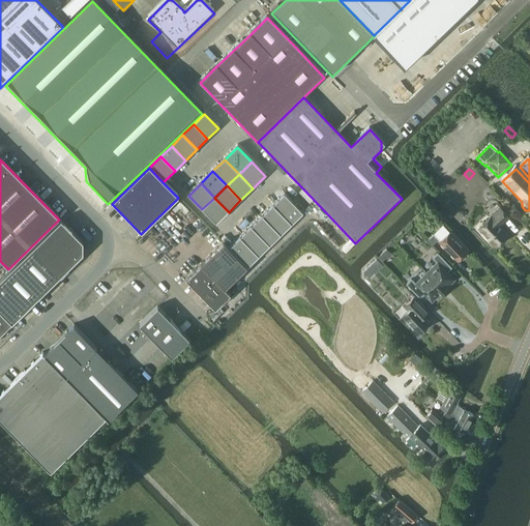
[(273,206),(292,226),(302,214),(285,196),(273,206)]
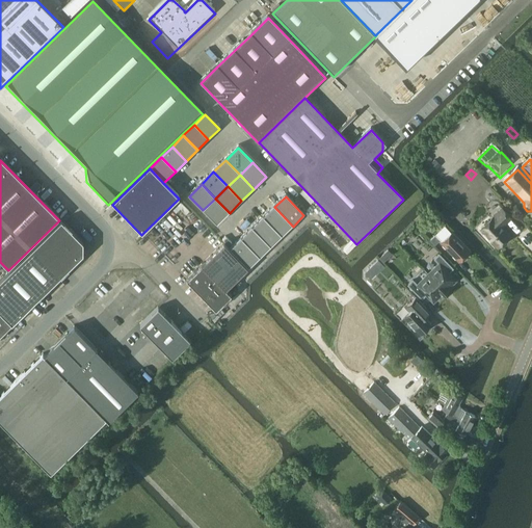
[(217,225),(230,213),(215,199),(203,210),(217,225)]
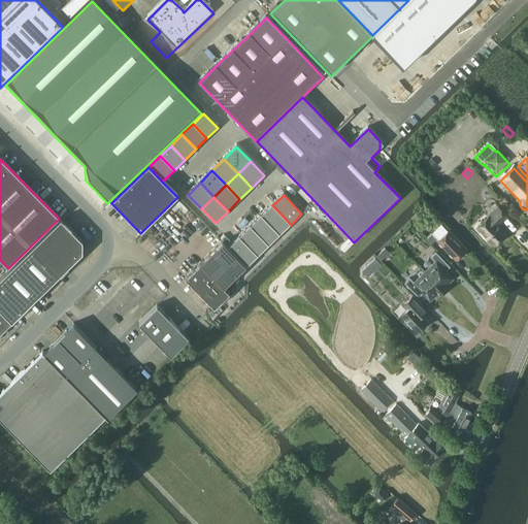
[(279,235),(291,225),(272,205),(261,217),(279,235)]
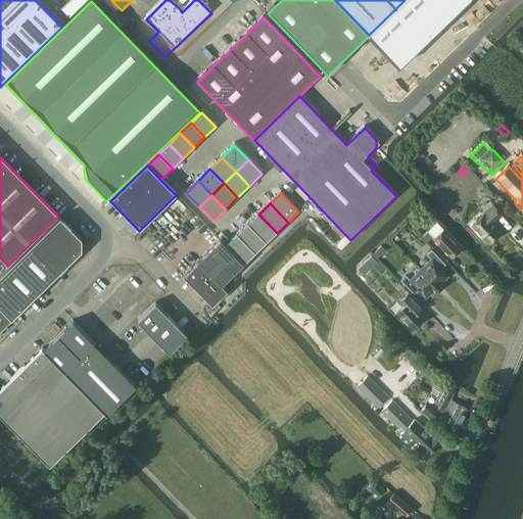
[(489,245),(501,234),(492,226),(502,217),(493,208),(473,228),(483,239),(483,241),(486,244),(487,243),(489,245)]
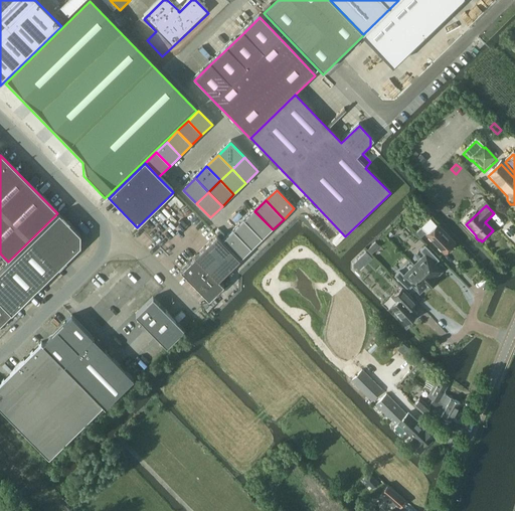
[(262,239),(273,229),(254,211),(244,221),(262,239)]
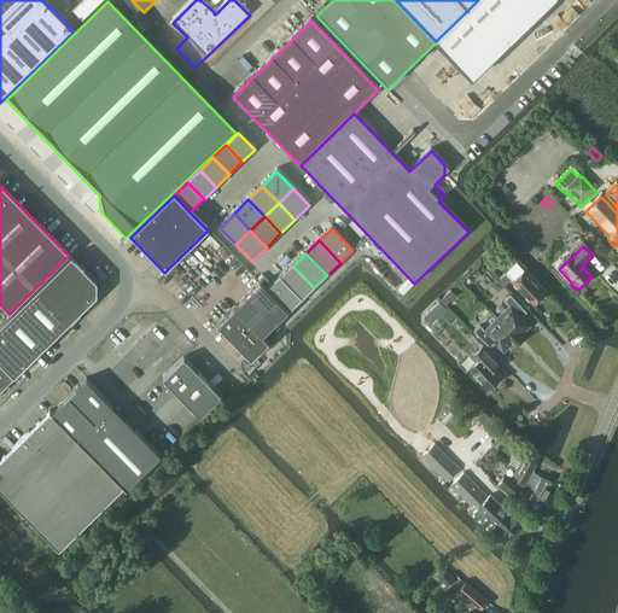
[(38,292),(69,325),(97,298),(97,284),(71,258),(38,292)]
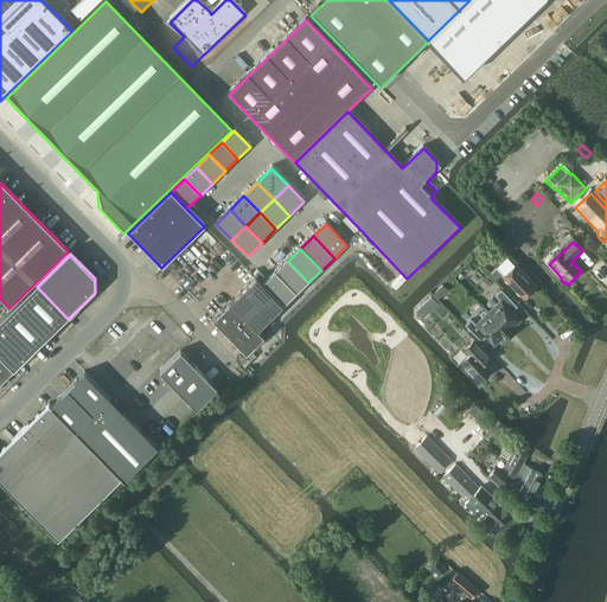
[(296,295),(308,282),(288,261),(275,273),(296,295)]
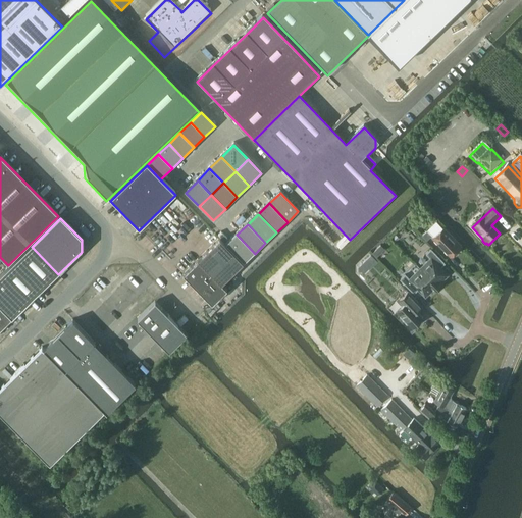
[(451,260),(462,249),(444,230),(432,241),(451,260)]
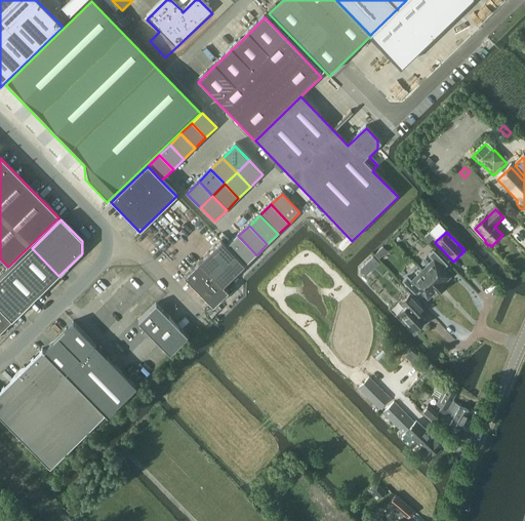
[(245,266),(256,255),(238,236),(227,247),(245,266)]
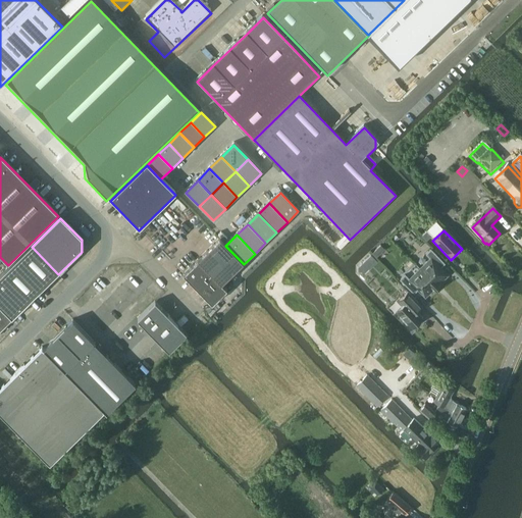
[(427,244),(432,239),(427,235),(422,239),(427,244)]
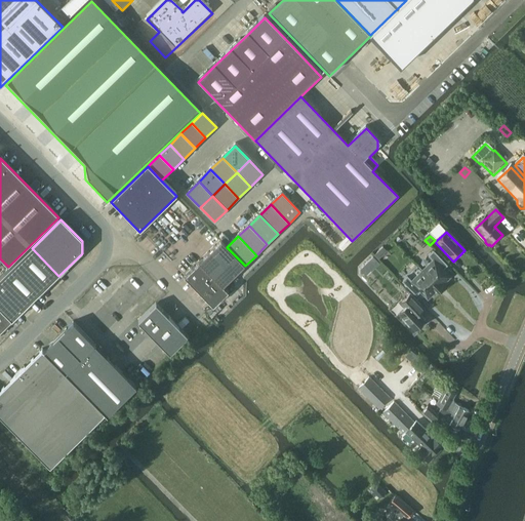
[(199,264),(185,278),(213,308),(228,293),(223,287),(244,267),(220,242),(199,264)]
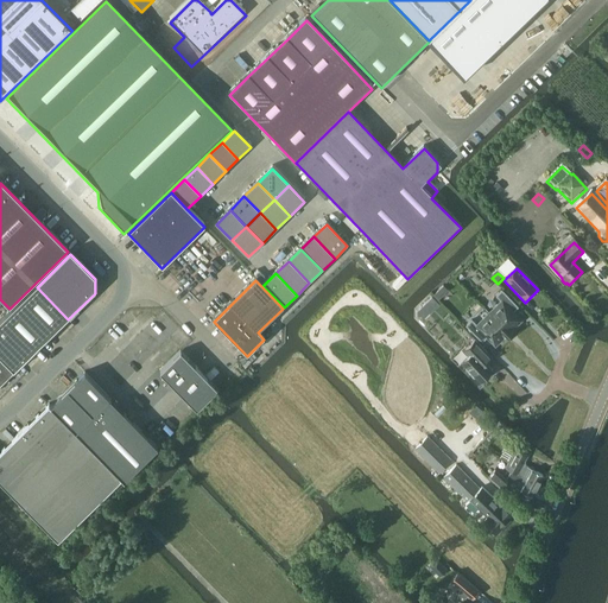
[(37,287),(0,322),(0,359),(13,373),(68,319),(37,287)]
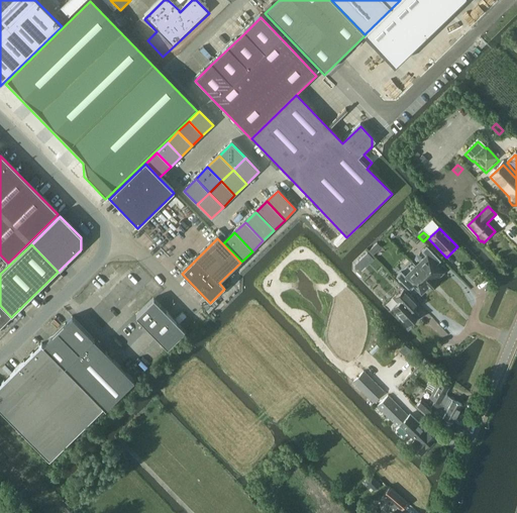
[(415,269),(434,288),(438,284),(436,283),(443,276),(436,269),(440,265),(426,250),(422,254),(425,259),(415,269)]
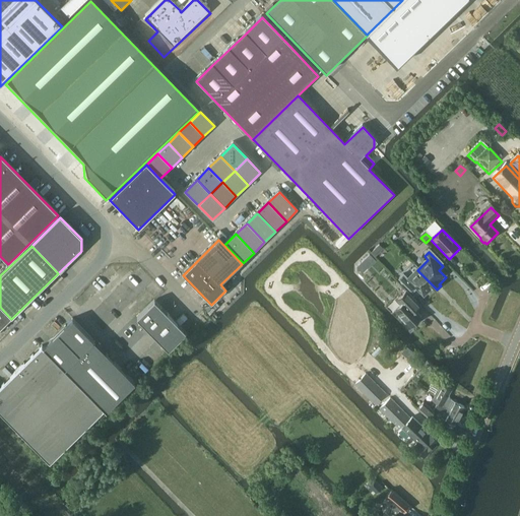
[(433,294),(437,289),(417,270),(407,280),(404,276),(398,281),(412,295),(416,291),(424,299),(431,292),(433,294)]
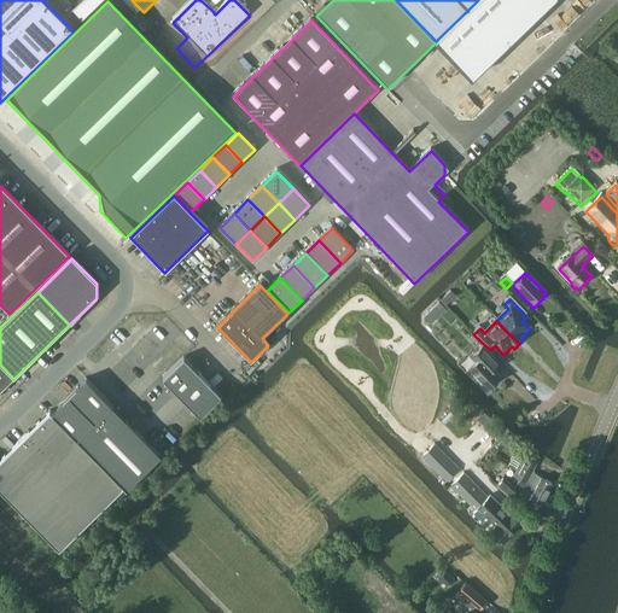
[(488,391),(501,379),(494,372),(500,366),(483,349),(472,360),(477,366),(470,372),(488,391)]
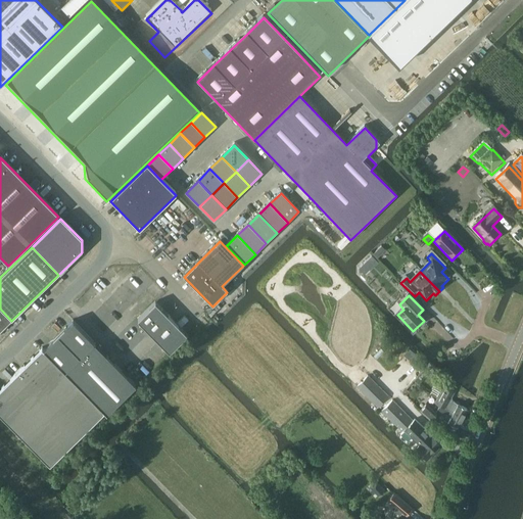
[(187,337),(155,305),(138,322),(170,355),(187,337)]
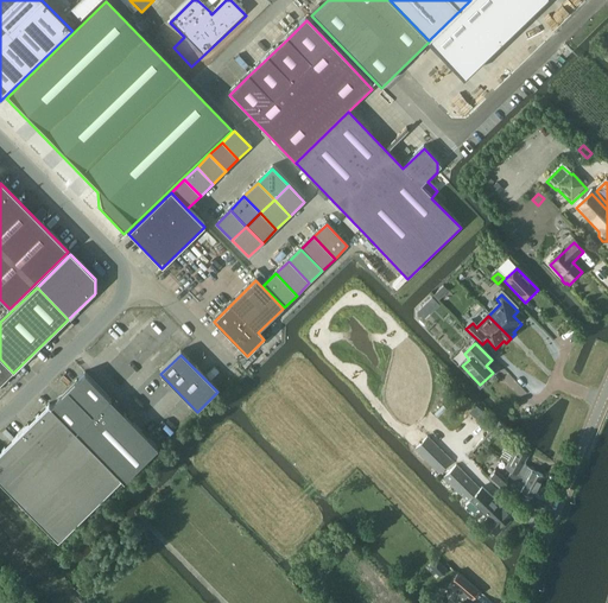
[(0,359),(0,386),(13,373),(0,359)]
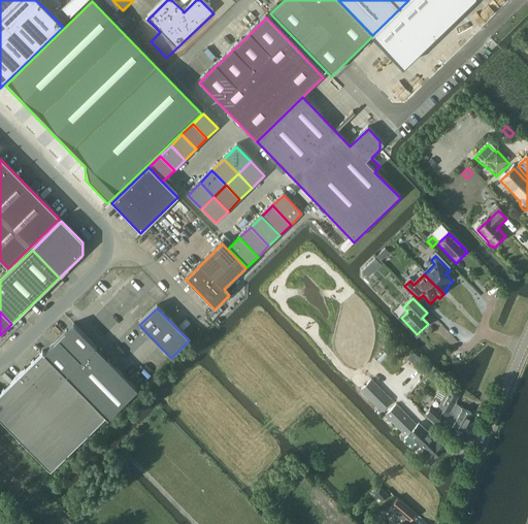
[(44,355),(105,417),(108,420),(137,391),(73,326),(44,355)]
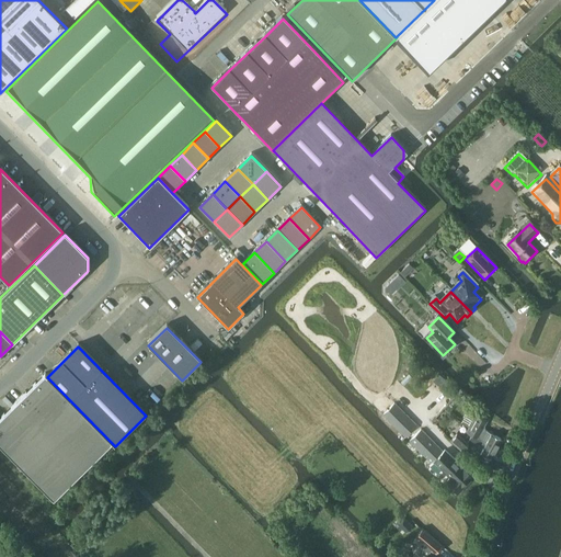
[(0,446),(53,500),(54,500),(112,443),(47,377),(46,376),(45,376),(0,420),(0,446)]
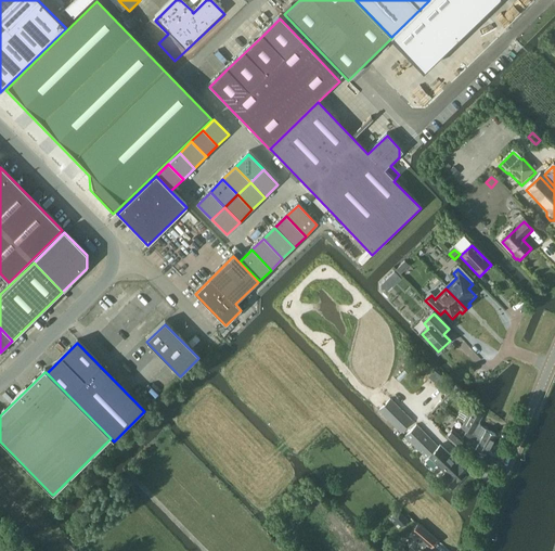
[(467,398),(460,394),(456,398),(454,399),(462,405),(467,398)]
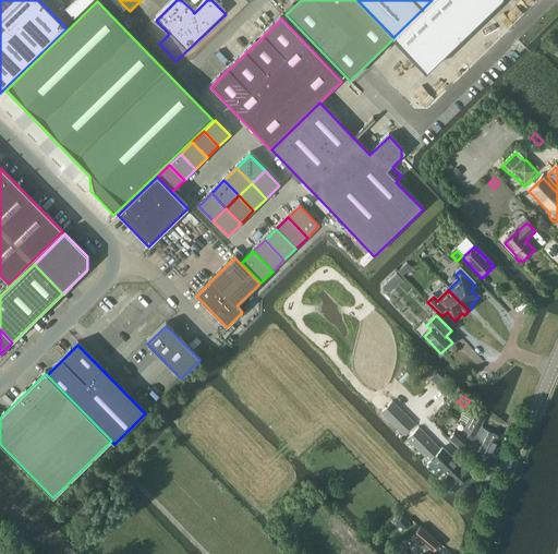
[(380,416),(403,438),(415,426),(414,426),(393,405),(391,407),(391,406),(380,416)]
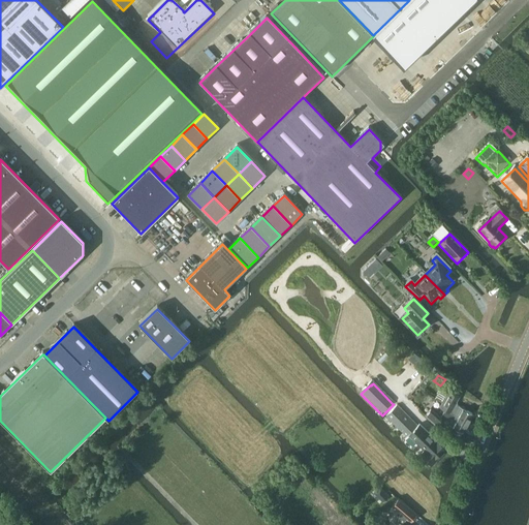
[(444,413),(468,427),(473,418),(457,408),(456,406),(459,400),(449,395),(440,410),(445,413),(444,413)]
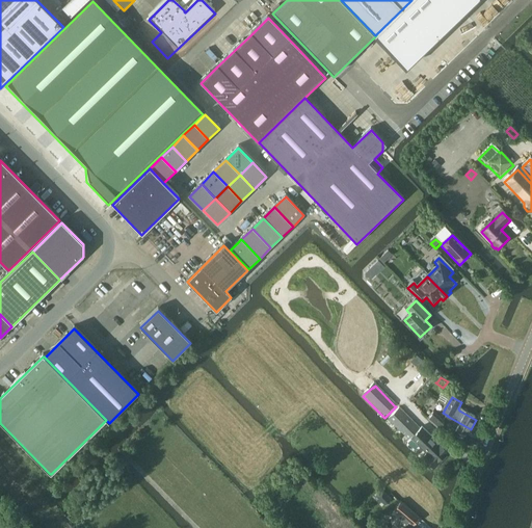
[(421,431),(416,426),(399,411),(389,421),(409,442),(411,441),(427,456),(423,459),(435,471),(449,455),(439,444),(437,445),(422,429),(421,431)]
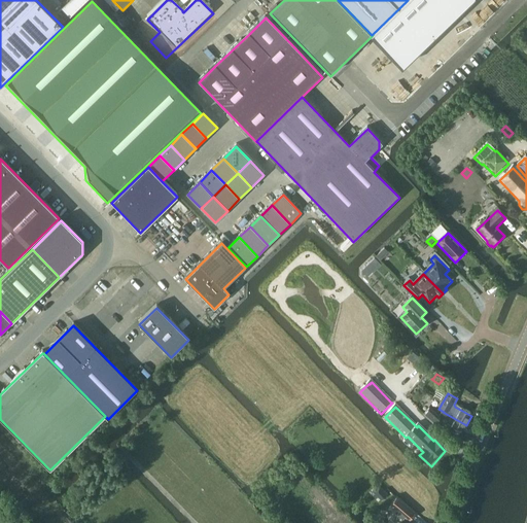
[(466,425),(443,412),(440,419),(429,411),(424,417),(435,426),(437,424),(444,427),(446,425),(461,433),(466,425)]
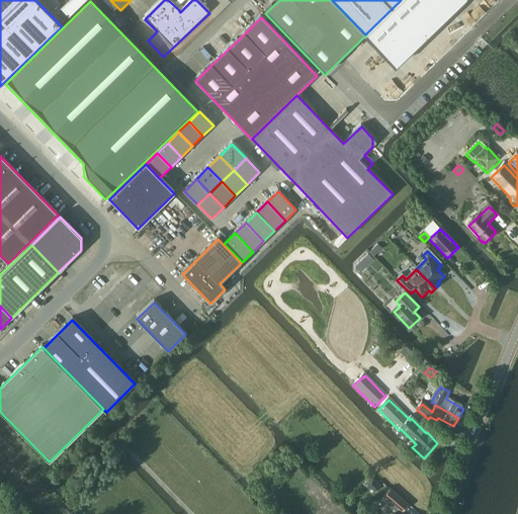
[(404,513),(409,507),(390,491),(383,499),(392,506),(389,513),(404,513)]
